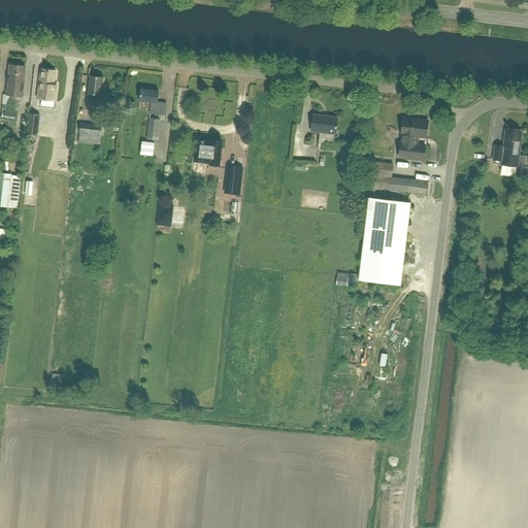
[(7,96),(9,96),(23,97),(26,67),(10,65),(7,96)]
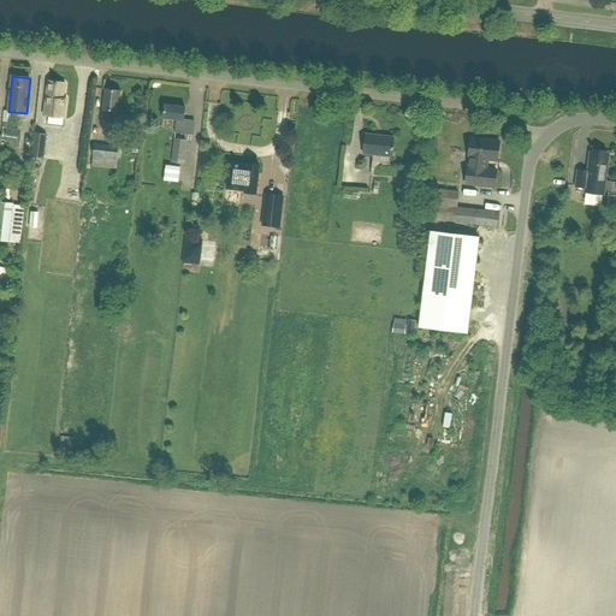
[(64,83),(48,82),(43,116),(64,118),(66,100),(61,100),(63,94),(64,94),(65,86),(64,86),(64,83)]
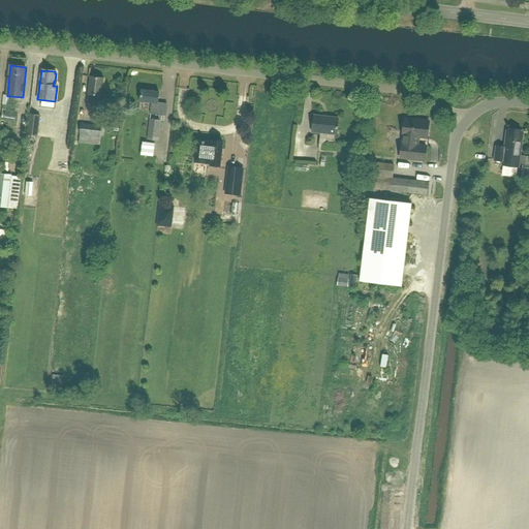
[(90,76),(88,95),(87,103),(104,105),(105,96),(101,96),(103,79),(90,76)]
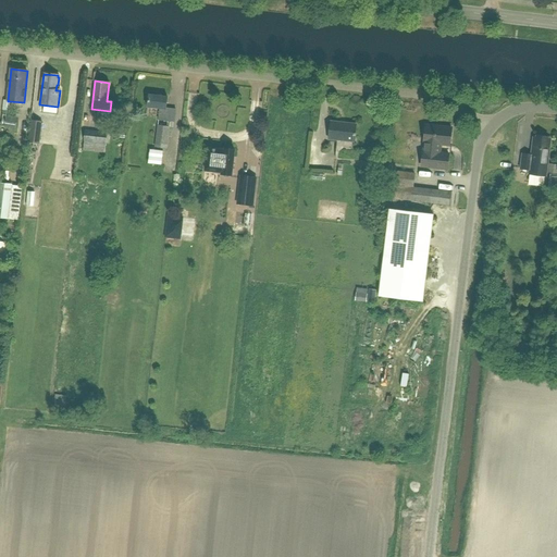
[(149,95),(148,104),(147,108),(160,109),(159,121),(174,122),(175,110),(165,109),(168,97),(149,95)]
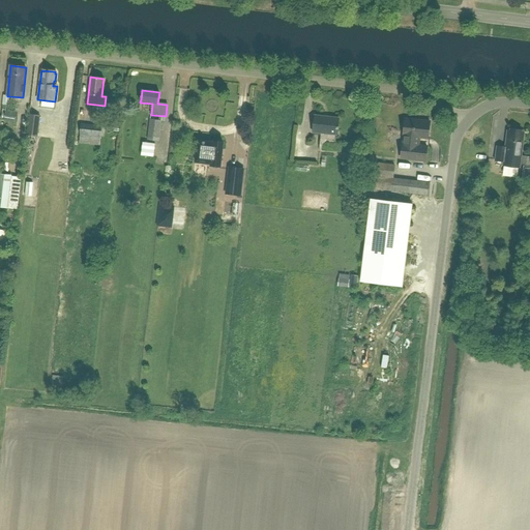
[(40,116),(29,114),(27,134),(38,135),(40,116)]
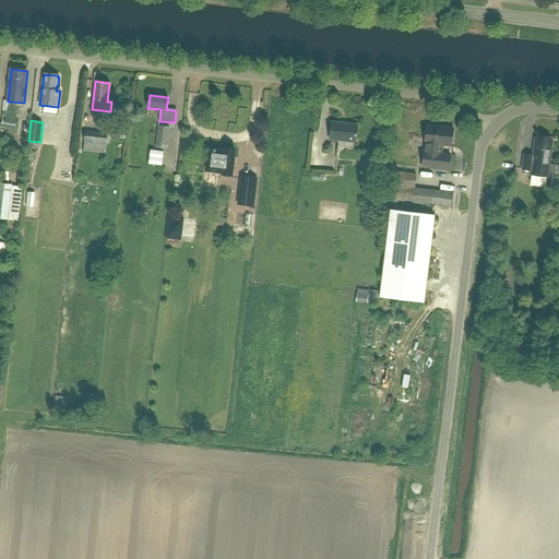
[(357,125),(332,122),(330,140),(355,143),(356,137),(357,137),(357,134),(356,134),(357,125)]
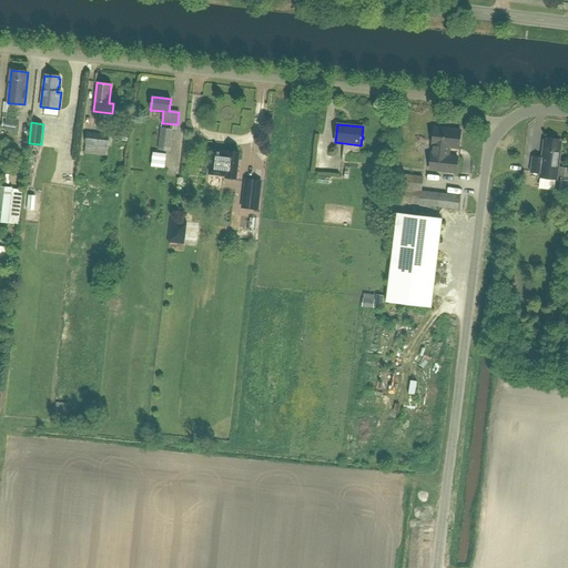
[(161,128),(158,151),(171,152),(173,130),(161,128)]
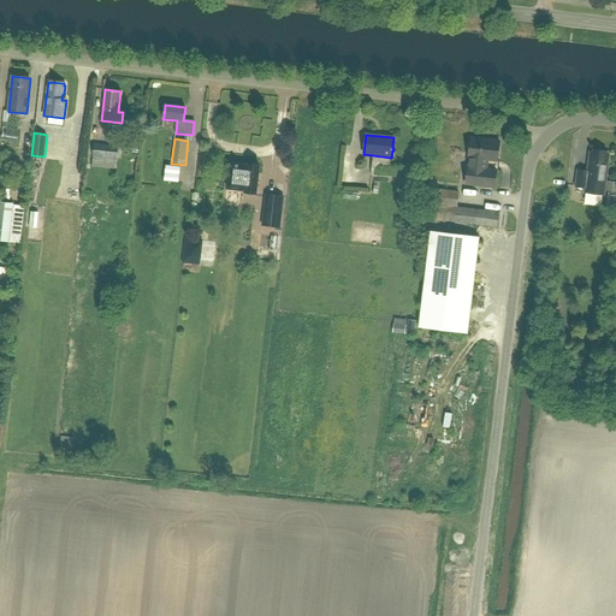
[(487,160),(497,161),(499,142),(471,138),(468,159),(473,159),(471,185),(495,188),(496,171),(486,170),(487,160)]
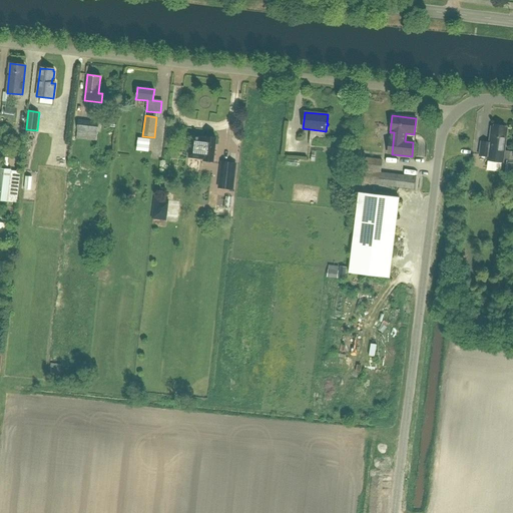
[(79,120),(77,130),(97,132),(99,123),(79,120)]
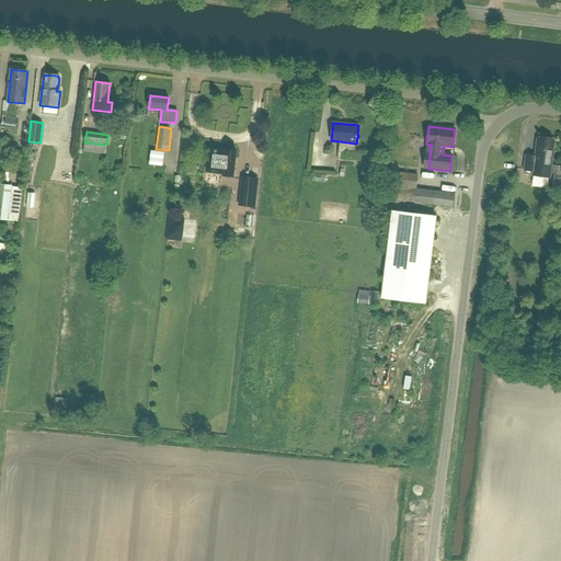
[(535,157),(526,156),(524,171),(535,172),(535,176),(549,178),(553,141),(551,140),(551,138),(540,137),(540,139),(537,139),(535,157)]
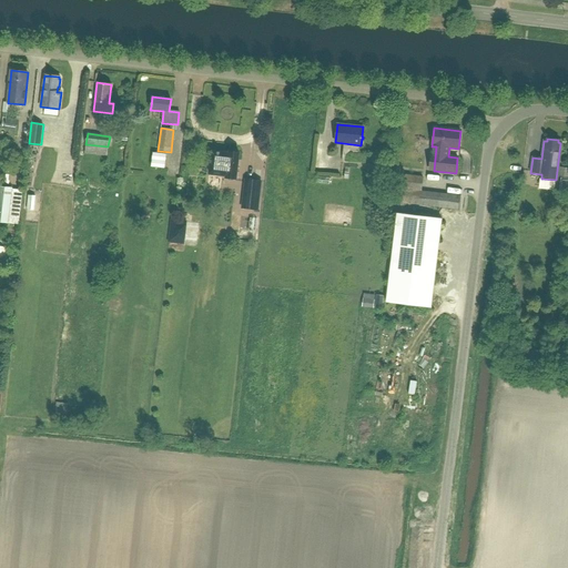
[(210,163),(209,174),(221,175),(222,173),(226,174),(225,178),(226,178),(229,181),(232,181),(235,179),(236,179),(239,153),(237,153),(236,151),(232,150),(230,152),(229,152),(229,154),(224,154),(224,153),(212,151),(211,161),(210,161),(210,163)]
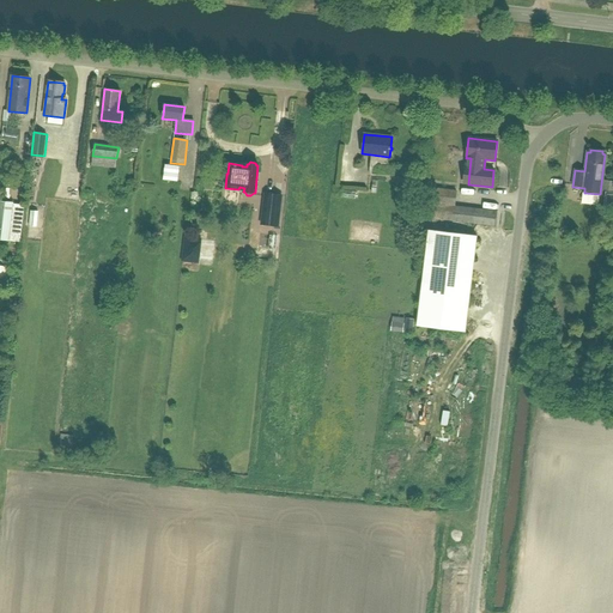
[(165,165),(163,181),(177,182),(180,167),(165,165)]
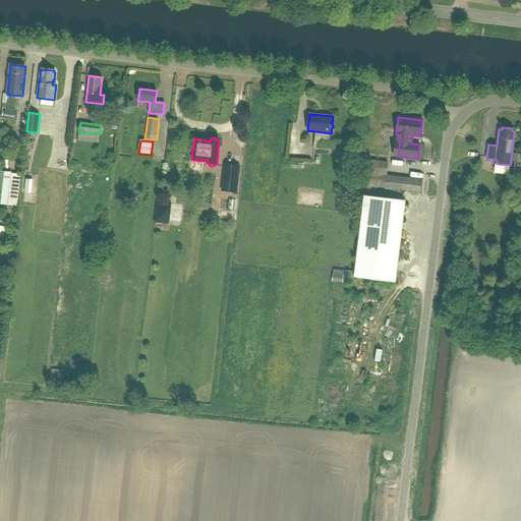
[(225,164),(221,191),(237,193),(241,166),(225,164)]
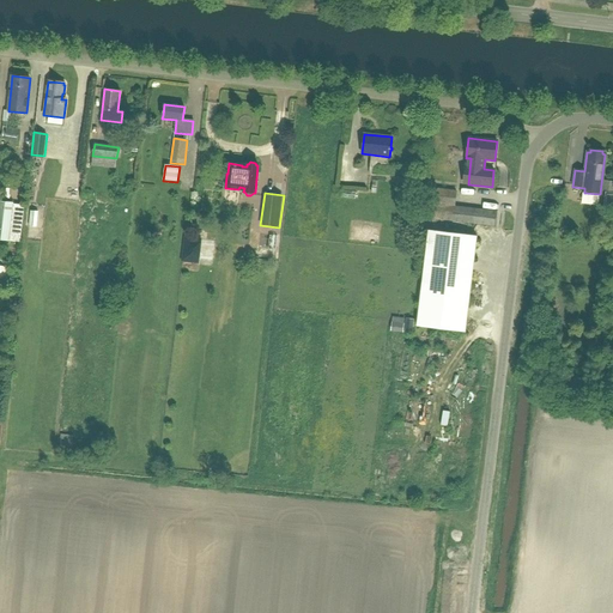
[(0,240),(10,241),(14,202),(0,201),(0,240)]
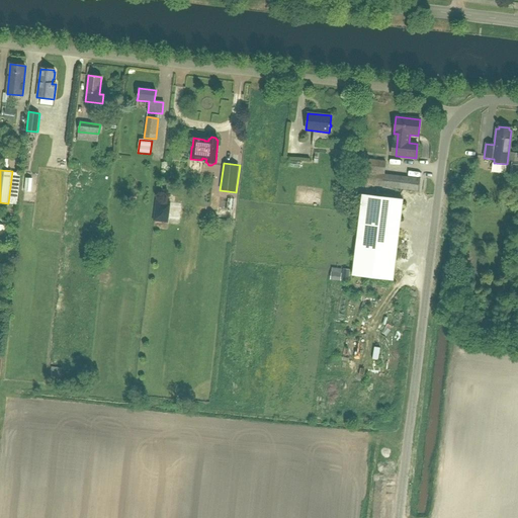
[(393,281),(403,199),(362,194),(352,276),(393,281)]
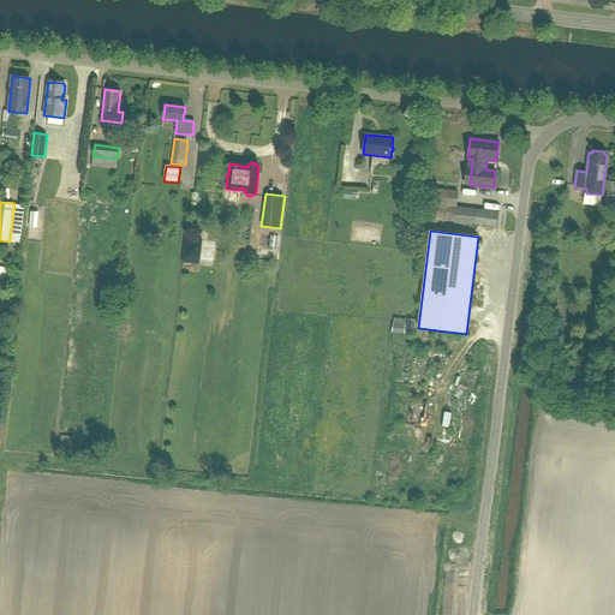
[(202,239),(185,238),(183,263),(199,266),(202,239)]
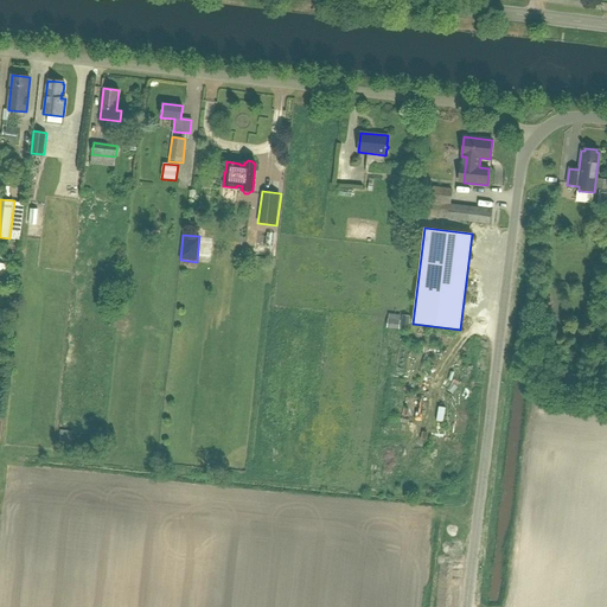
[(264,372),(266,382),(274,379),(273,371),(264,372)]
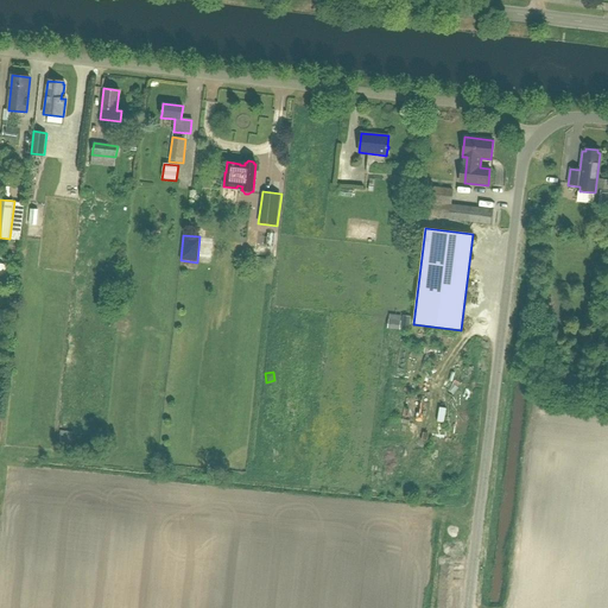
[(435,438),(432,444),(443,448),(445,442),(435,438)]
